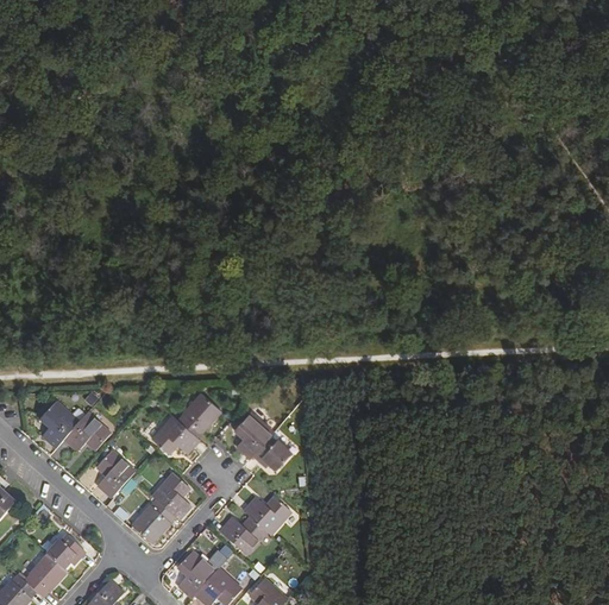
[(184,413),(180,418),(198,435),(203,428),(203,429),(223,408),(203,391),(184,411),(184,413)]
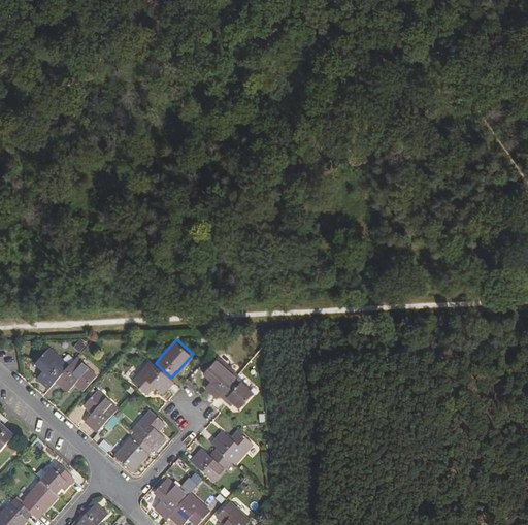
[(57,379),(70,364),(51,347),(38,360),(45,367),(38,375),(50,387),(57,379)]
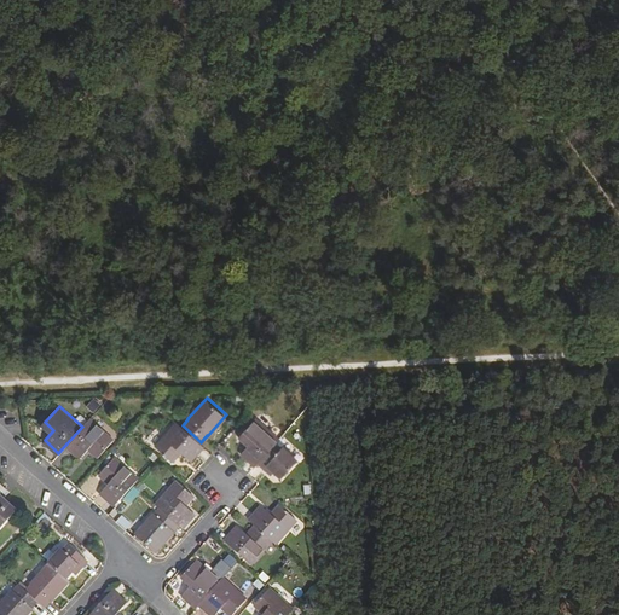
[(82,427),(67,444),(80,457),(90,447),(99,456),(115,439),(91,417),(82,427)]
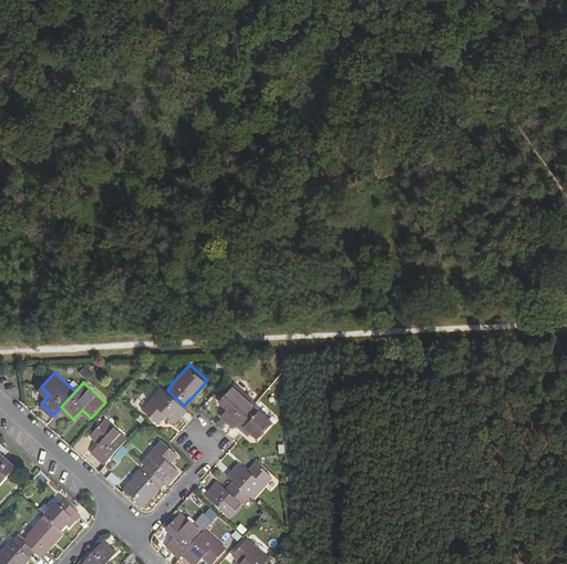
[(235,426),(237,423),(253,406),(257,401),(235,382),(222,397),(229,404),(222,413),(235,426)]
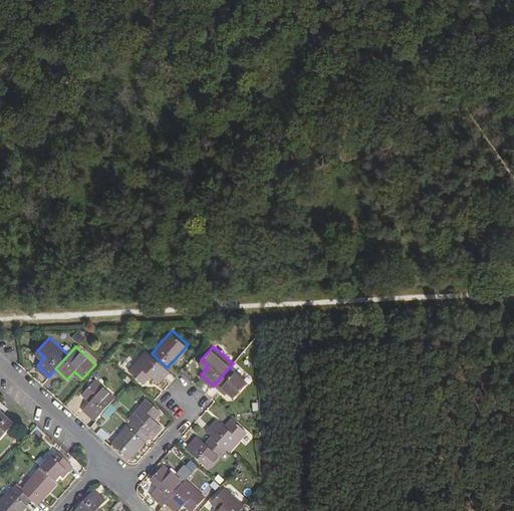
[(167,367),(152,353),(147,349),(130,369),(143,381),(150,374),(159,381),(169,369),(167,367)]
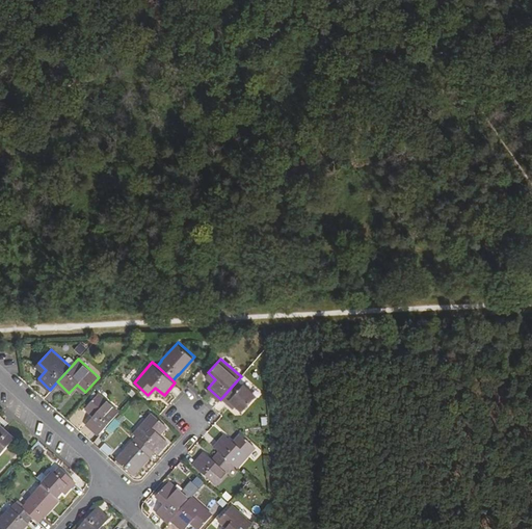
[(237,380),(222,397),(234,406),(237,404),(243,410),(256,395),(244,384),(242,386),(237,380)]
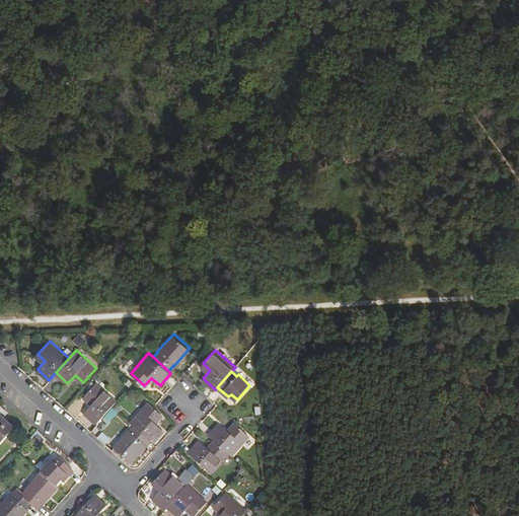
[(112,406),(117,400),(95,382),(83,396),(90,403),(84,412),(96,423),(112,406)]
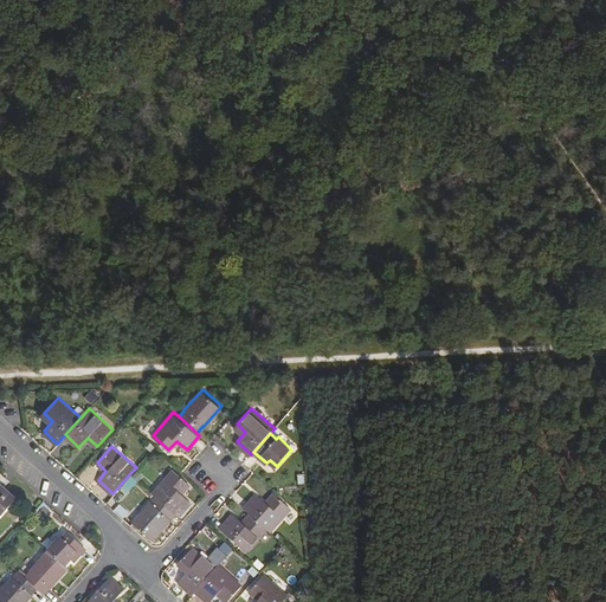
[(153,493),(158,497),(174,512),(179,517),(192,502),(181,493),(189,484),(173,470),(153,493)]
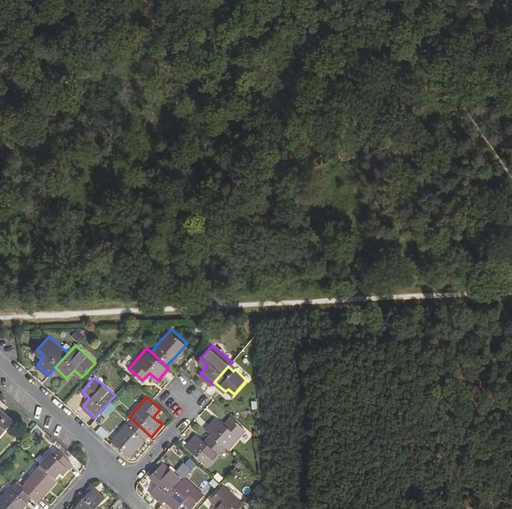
[(0,437),(14,421),(3,412),(7,407),(0,400),(0,437)]
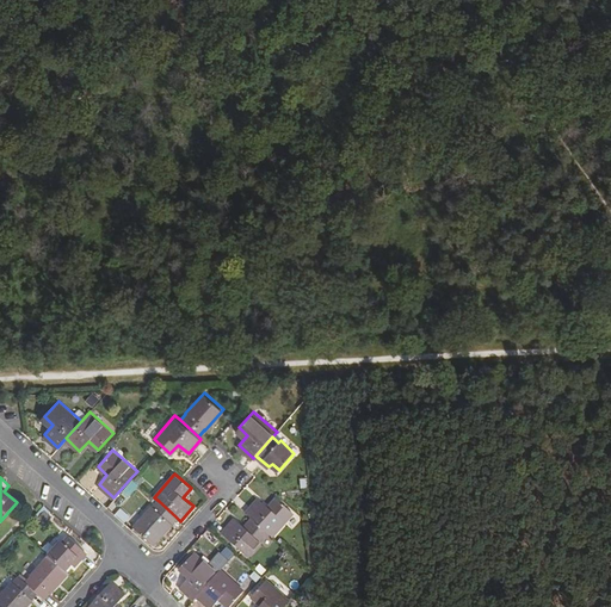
[(265,489),(259,499),(266,502),(272,493),(265,489)]
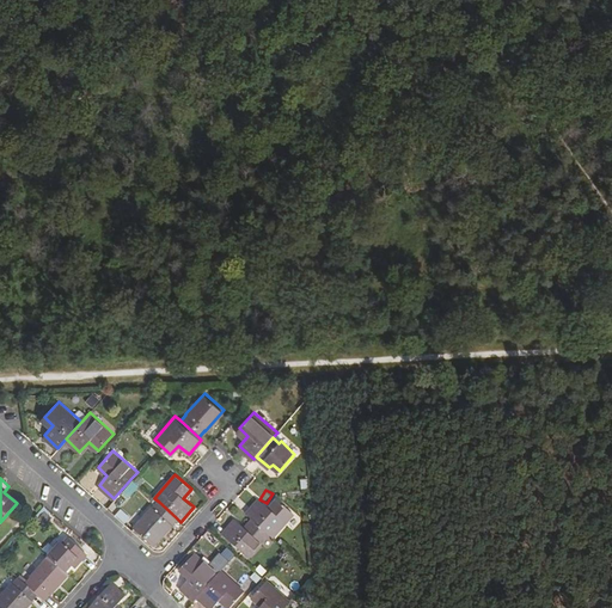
[(254,520),(270,534),(273,538),(294,514),(277,499),(269,508),(259,499),(246,514),(254,520)]
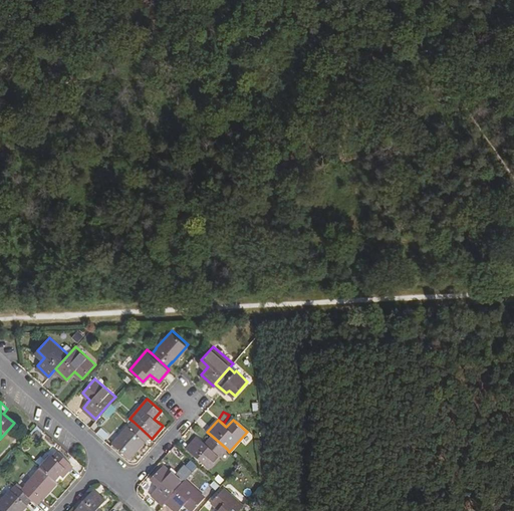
[(145,440),(148,435),(134,422),(130,426),(129,426),(112,444),(130,458),(145,441),(145,440)]
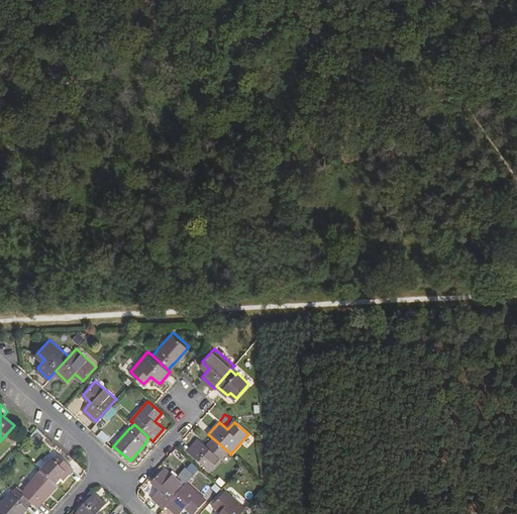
[(104,440),(108,434),(100,428),(96,433),(104,440)]
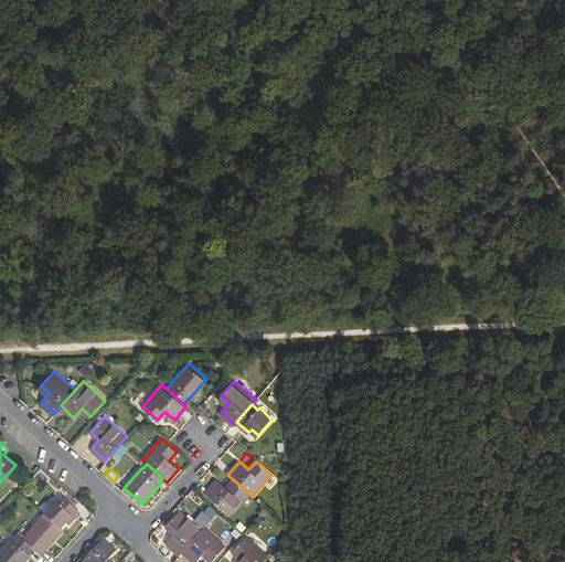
[(230,516),(249,494),(234,480),(226,488),(217,480),(205,494),(230,516)]
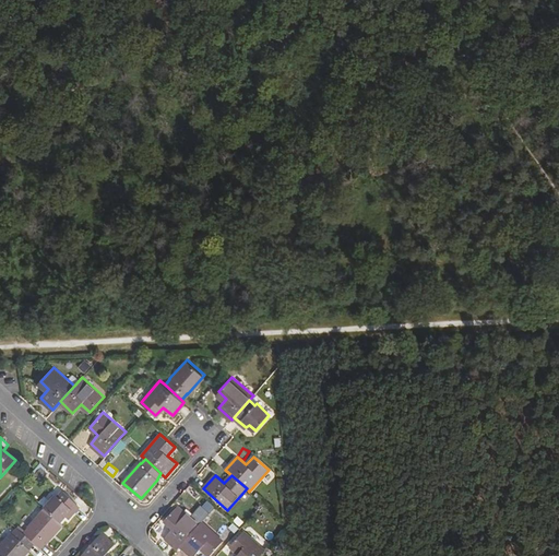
[(44,507),(60,521),(66,516),(68,518),(79,506),(62,491),(57,496),(55,494),(44,507)]
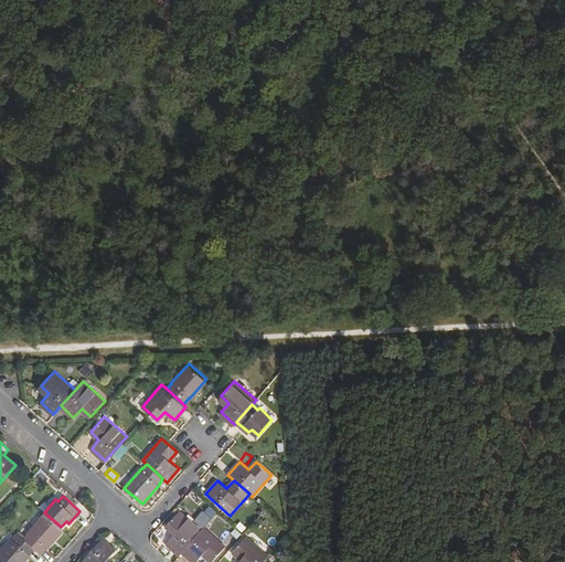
[(181,550),(201,528),(179,509),(164,525),(173,532),(166,541),(179,553),(181,550)]
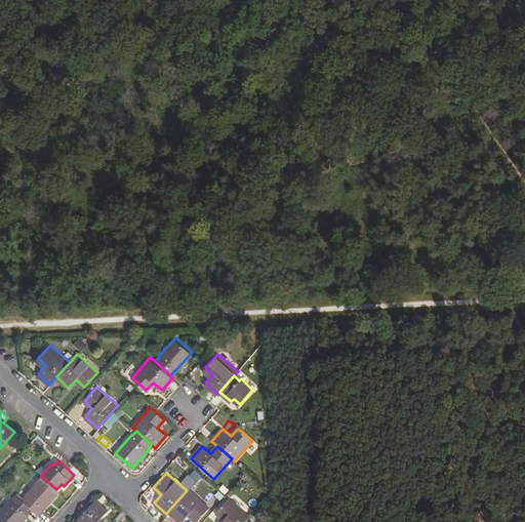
[(17,492),(15,494),(32,509),(37,514),(42,509),(43,510),(58,491),(56,489),(41,476),(26,493),(26,494),(24,496),(17,492)]
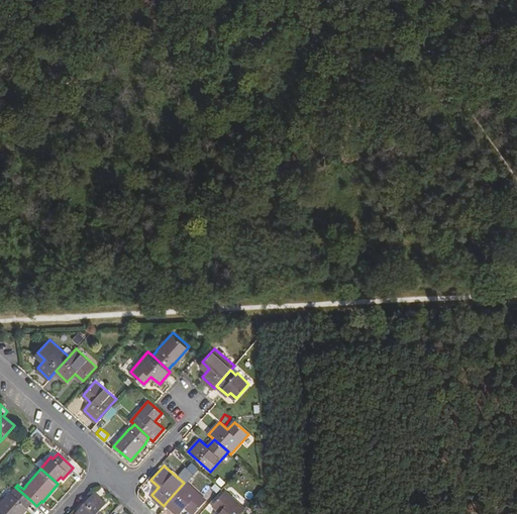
[(184,483),(166,503),(178,513),(185,505),(194,512),(206,497),(186,480),(184,483)]
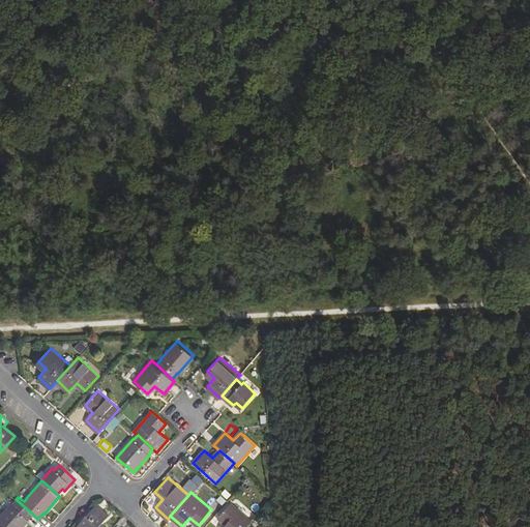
[(0,526),(1,526),(21,526),(28,520),(27,519),(32,514),(16,499),(10,504),(10,503),(0,514),(0,526)]
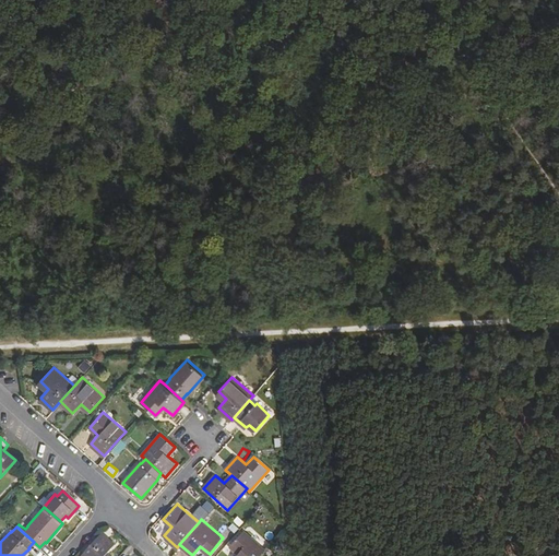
[(257,555),(265,547),(244,529),(229,543),(239,552),(235,555),(257,555)]
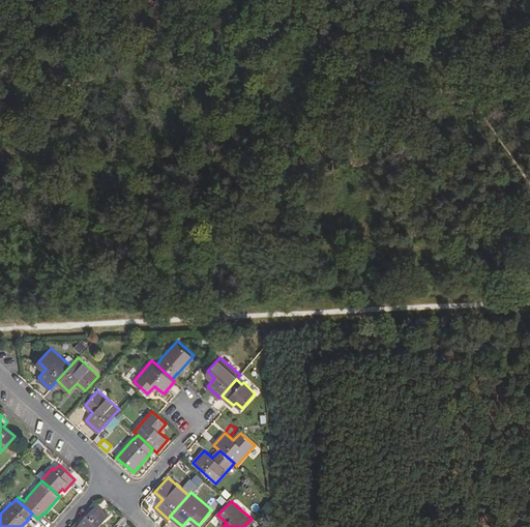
[(76,526),(105,526),(100,523),(109,515),(96,504),(76,526)]
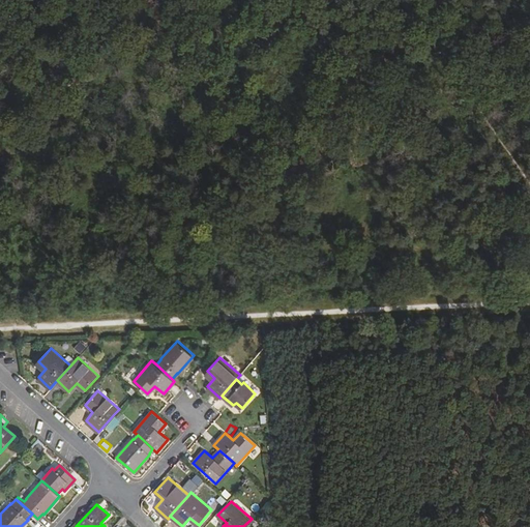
All buildings are outlined.
